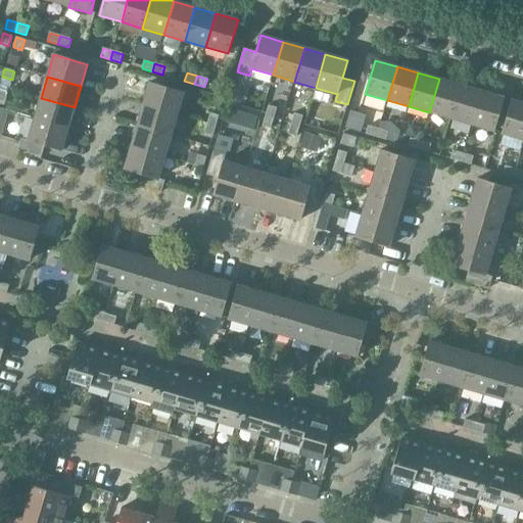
[(461,85),(439,79),(429,112),(450,119),(461,85)]
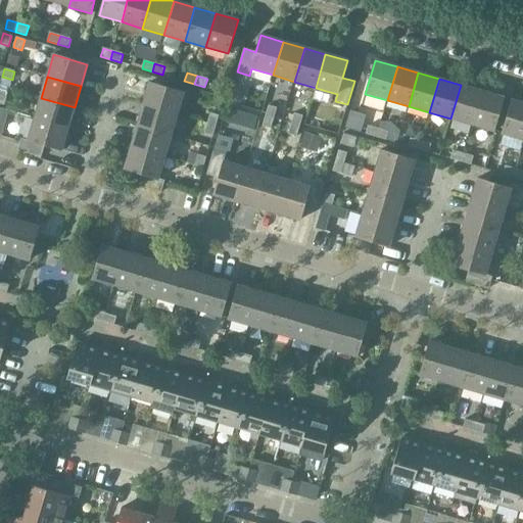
[(150,83),(143,104),(177,114),(184,93),(150,83)]
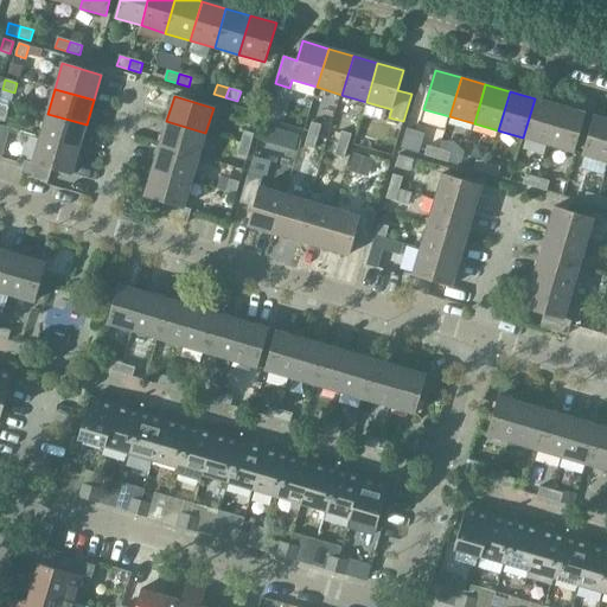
[(523,138),(548,145),(558,106),(535,98),(523,138)]
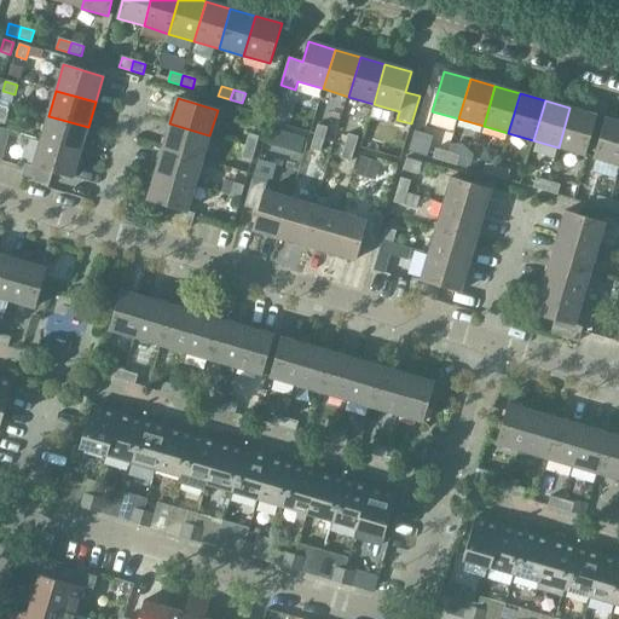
[(570,108),(559,148),(584,156),(596,116),(570,108)]
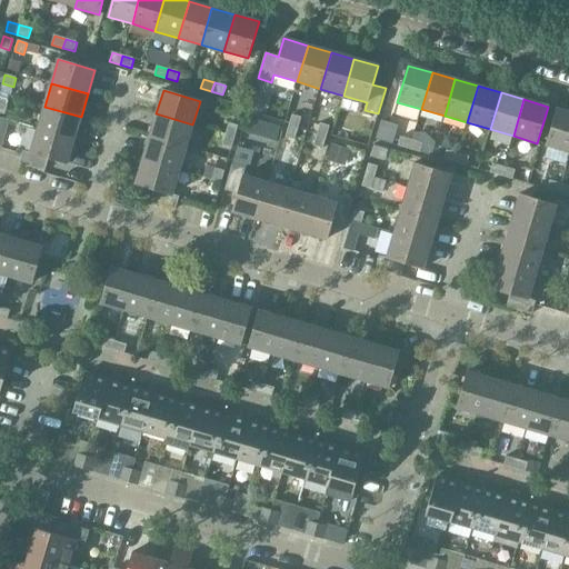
[(45,107),(38,129),(75,140),(81,117),(45,107)]
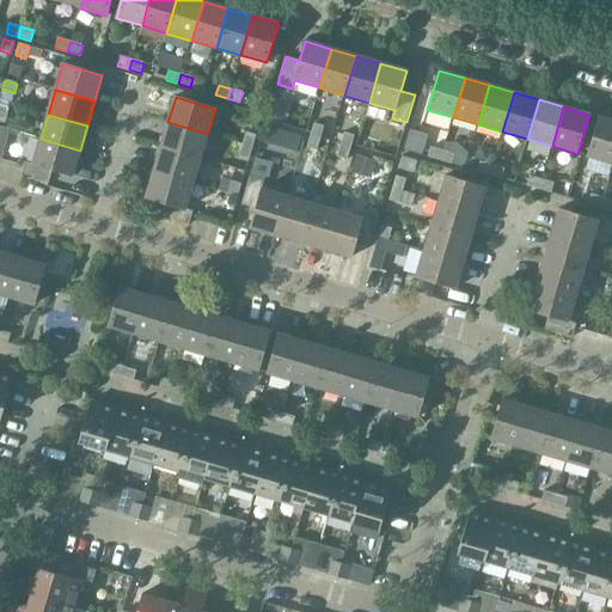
[(587,157),(611,164),(611,121),(599,117),(587,157)]
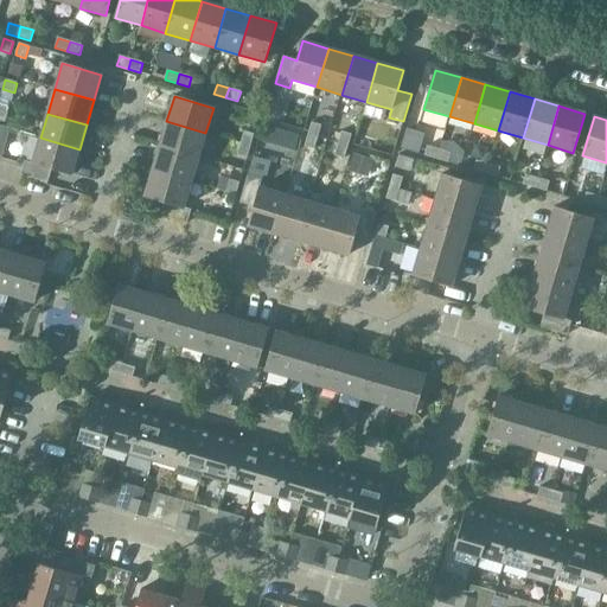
[(205,133),(166,121),(159,146),(198,158),(205,133)]
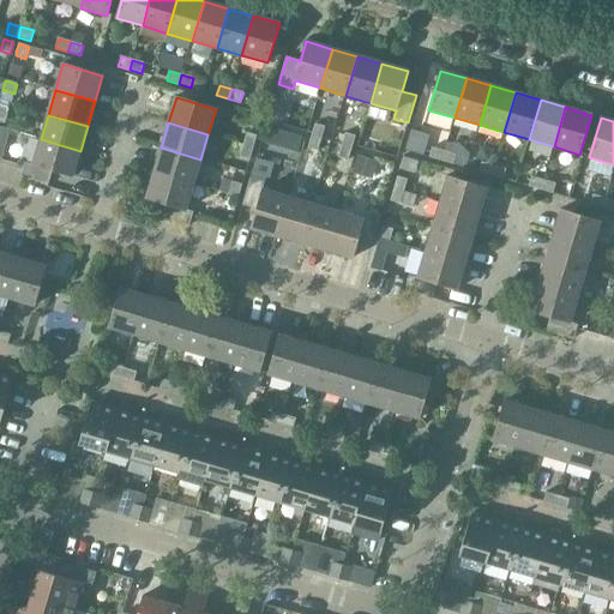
[(312,136),(323,139),(326,127),(315,125),(312,136)]
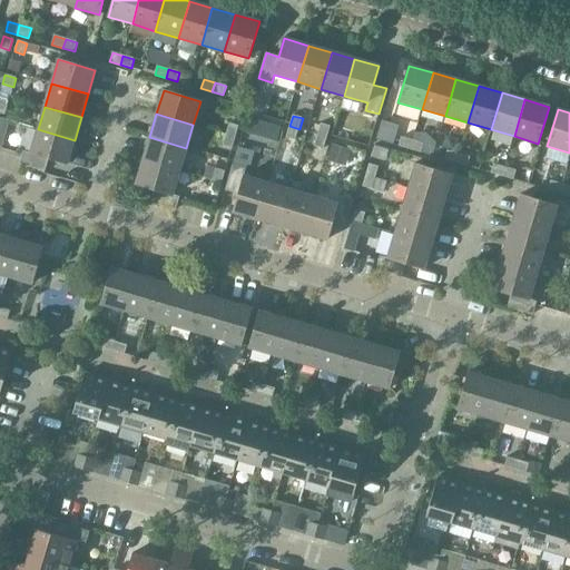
[(322,124),(318,135),(327,137),(331,127),(322,124)]
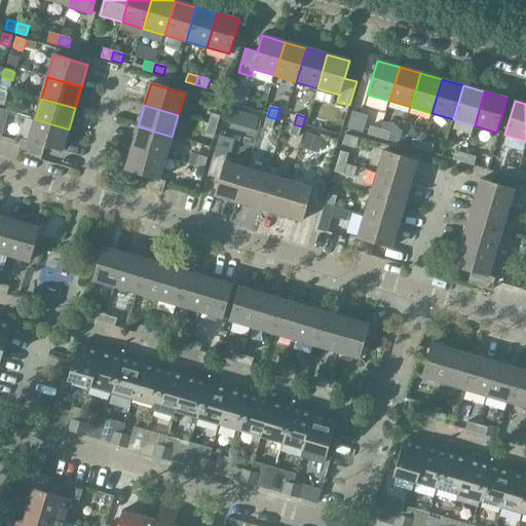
[(276,119),(267,116),(264,126),(273,129),(276,119)]
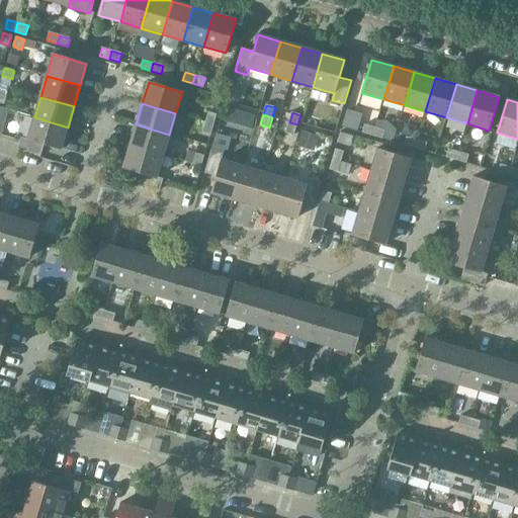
[(68,127),(34,117),(27,140),(21,138),(17,150),(40,156),(45,145),(61,150),(68,127)]
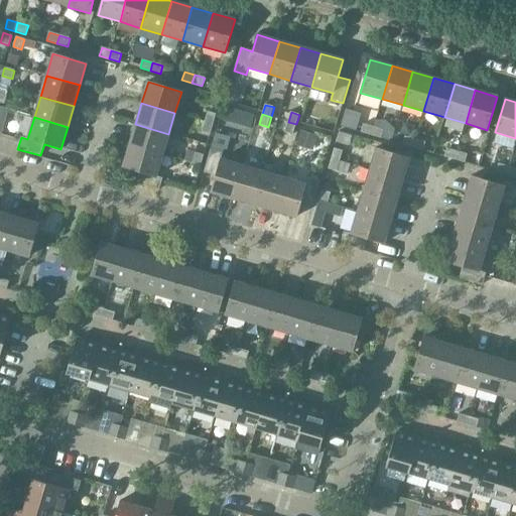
[(288,122),(285,132),(293,134),(296,124),(288,122)]
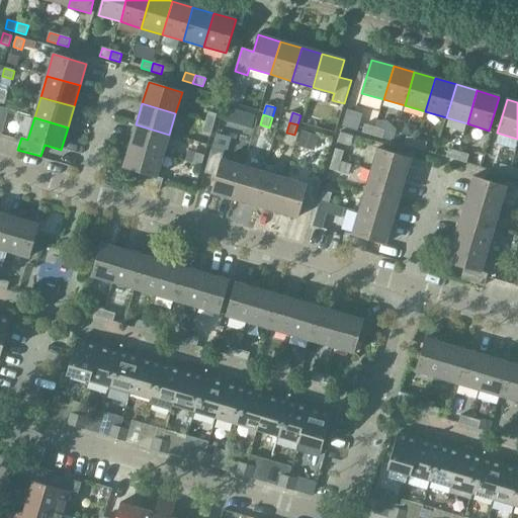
[(136,124),(130,146),(163,156),(169,135),(136,124)]
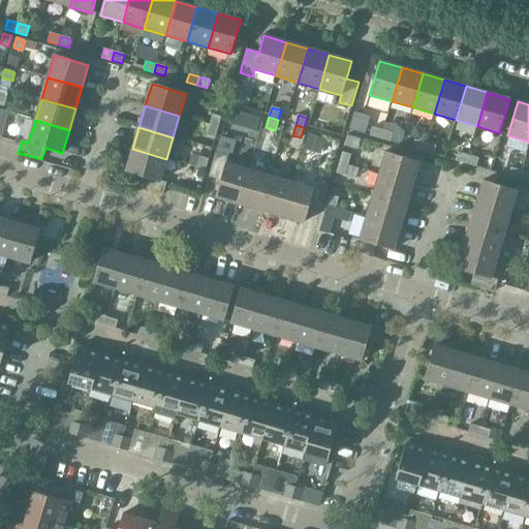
[(370,136),(380,139),(382,130),(372,127),(370,136)]
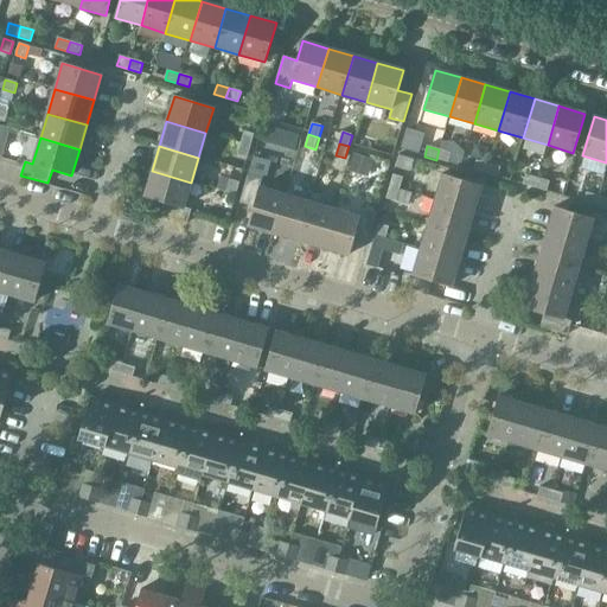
[(439,149),(436,160),(448,164),(451,153),(439,149)]
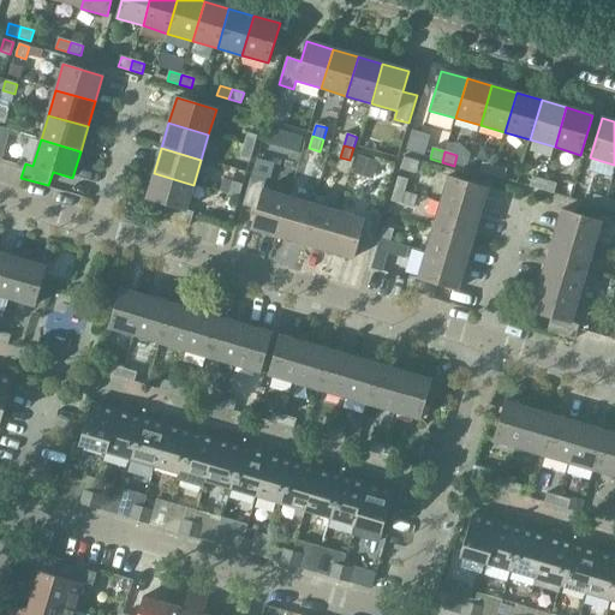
[(479,173),(491,177),(495,166),(482,162),(479,173)]
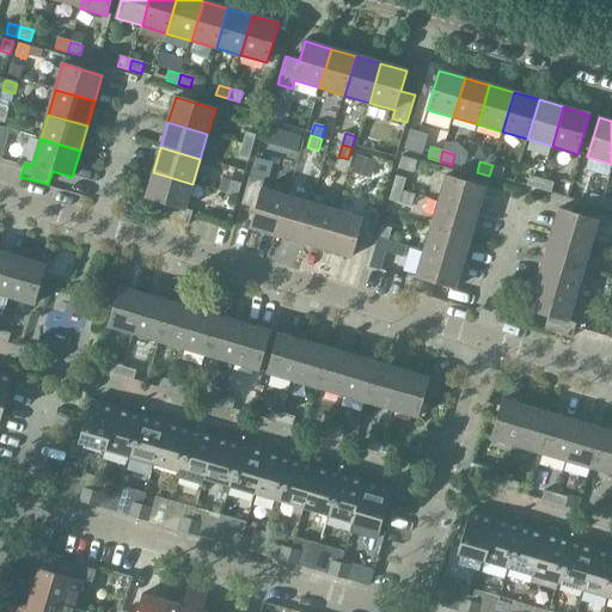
[(493,165),(489,176),(501,179),(505,169),(493,165)]
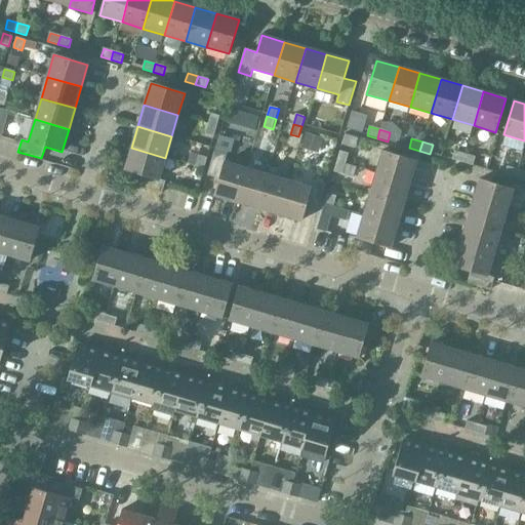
[(165,158),(131,148),(125,170),(142,175),(138,187),(162,194),(165,182),(159,179),(165,158)]
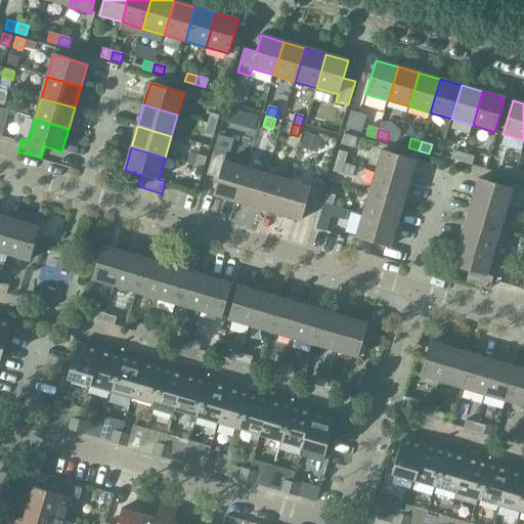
[(337,161),(345,164),(348,153),(340,149),(337,161)]
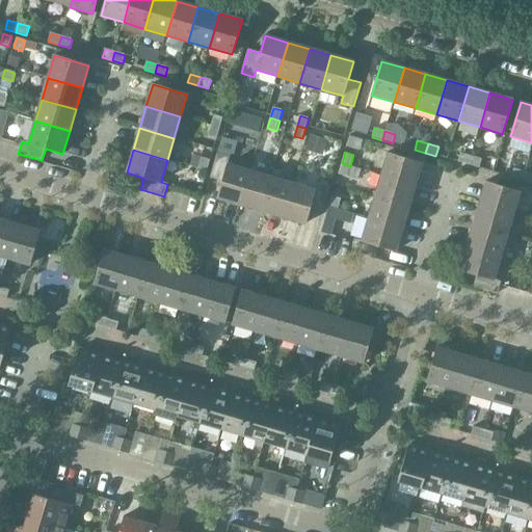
[(388,153),(380,176),(415,186),(422,163),(388,153)]
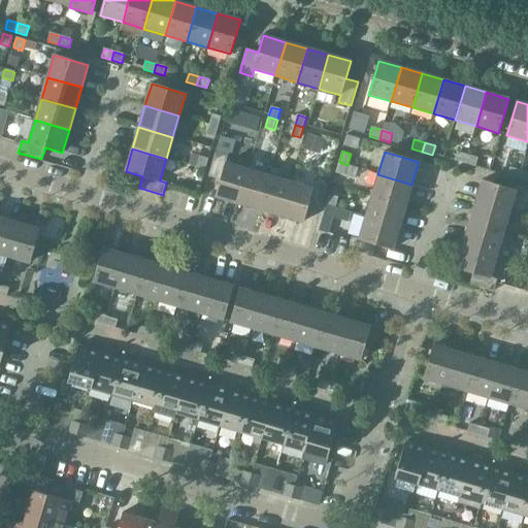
[(454,161),(465,164),(467,155),(457,152),(454,161)]
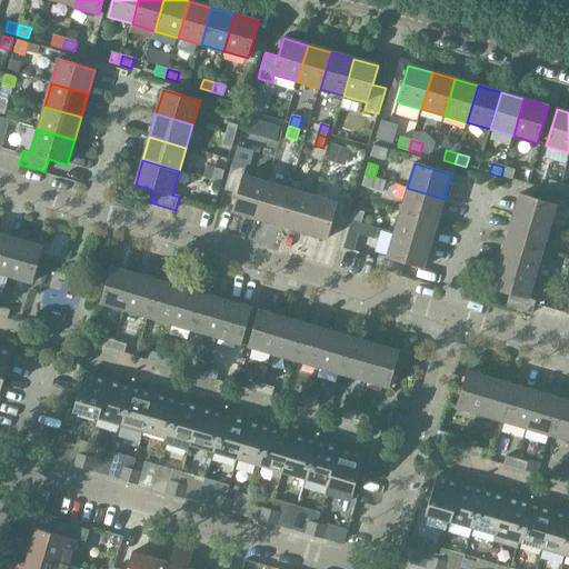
[(232,212),(257,220),(267,183),(243,176),(246,169),(232,165),(225,190),(238,195),(232,212)]
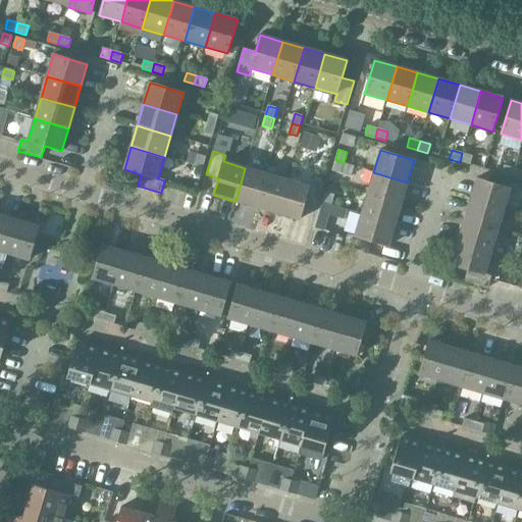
[(462,153),(460,162),(470,165),(472,156),(462,153)]
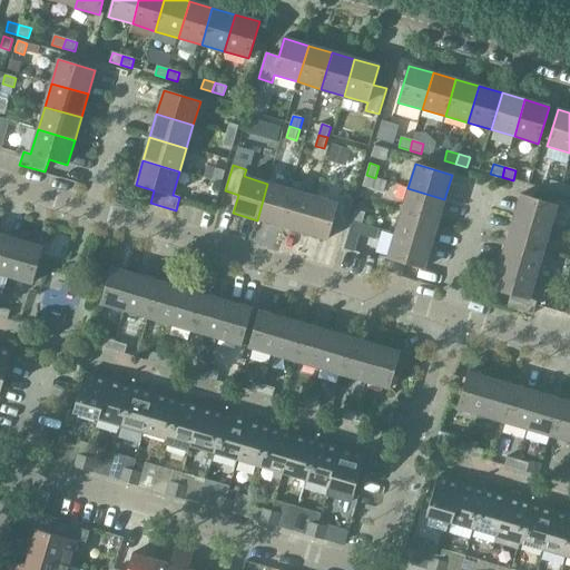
[(375,178),(366,175),(362,187),(372,189),(375,178)]
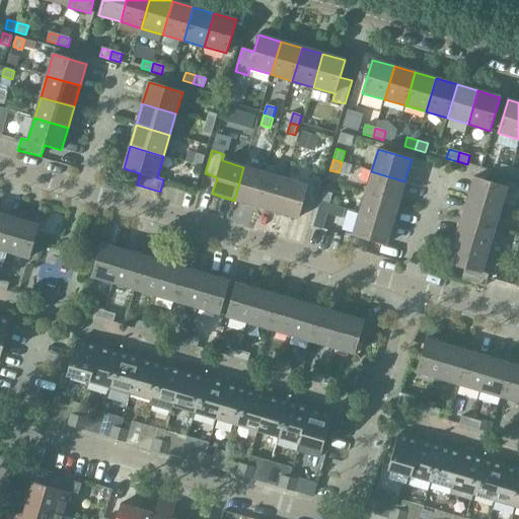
[(499,173),(509,176),(511,168),(501,165),(499,173)]
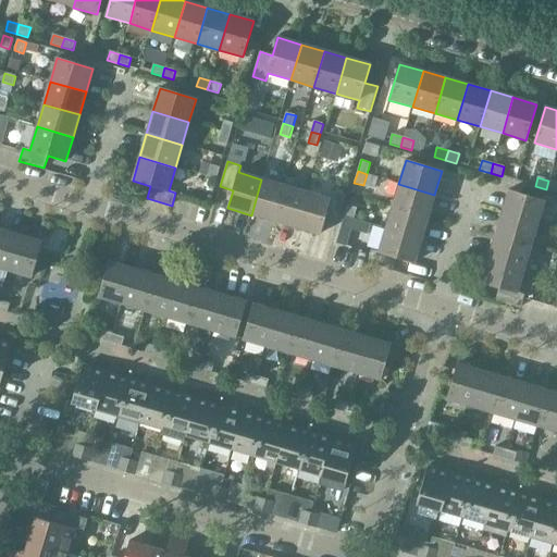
[(251,215),(273,222),(284,186),(261,180),(251,215)]
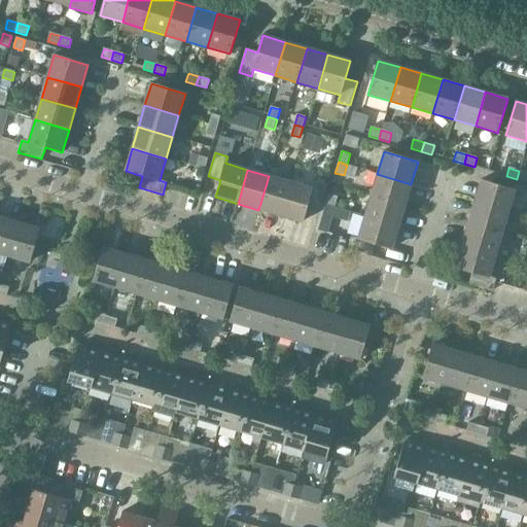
[(526,172),(519,171),(517,179),(526,181),(526,172)]
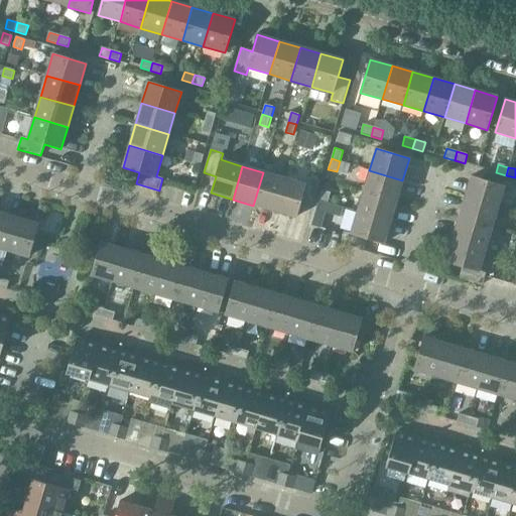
[(363,191),(396,201),(402,180),(369,170),(363,191)]
